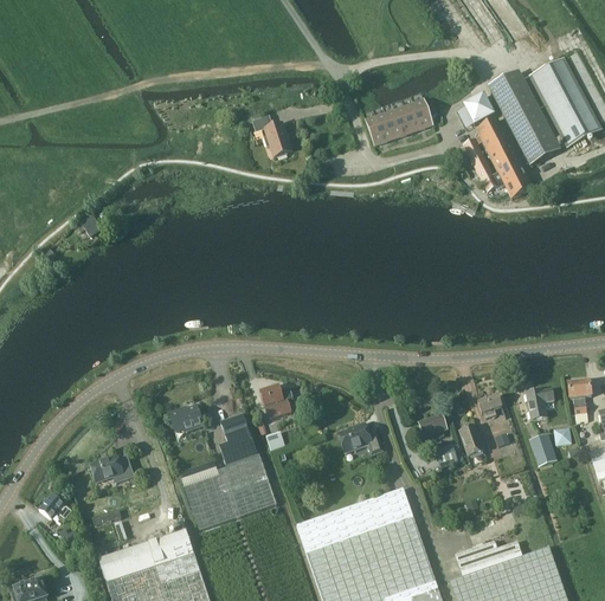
[(529,75),(566,144),(602,127),(565,56),(529,75)]
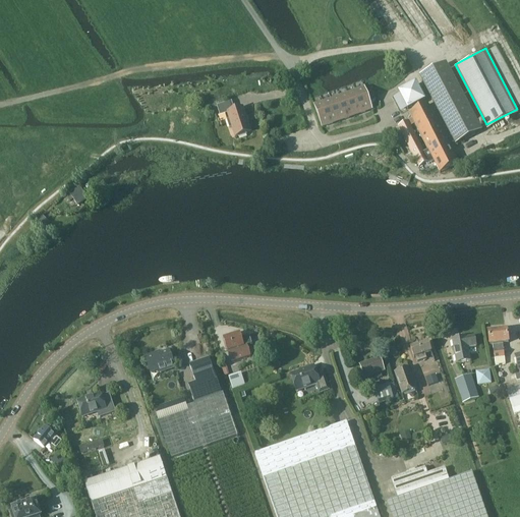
[(475,130),(440,63),(420,73),(456,140),(475,130)]
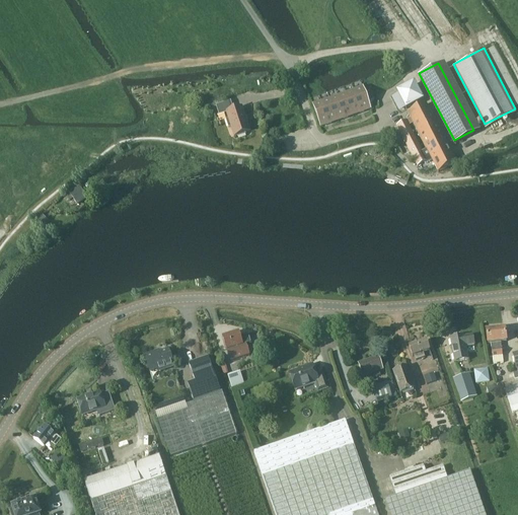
[(397,89),(407,105),(423,96),(414,80),(397,89)]
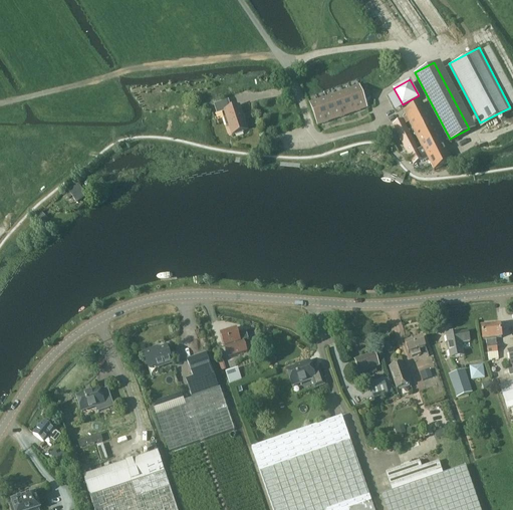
[(358,83),(350,86),(357,107),(365,104),(363,98),(369,96),(366,87),(360,89),(358,83)]
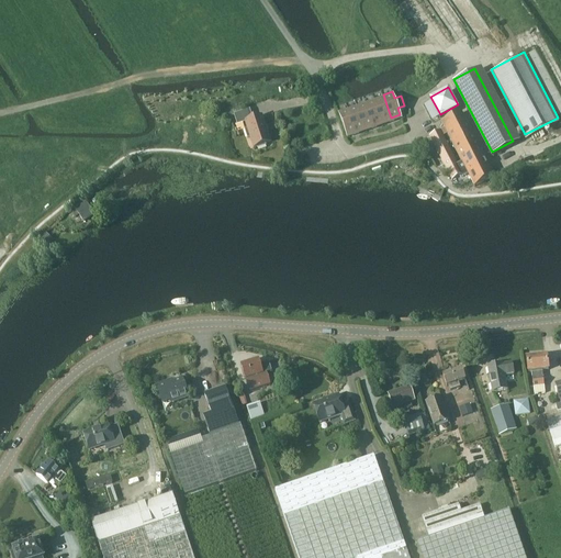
[(391,118),(383,95),(374,98),(382,121),(391,118)]
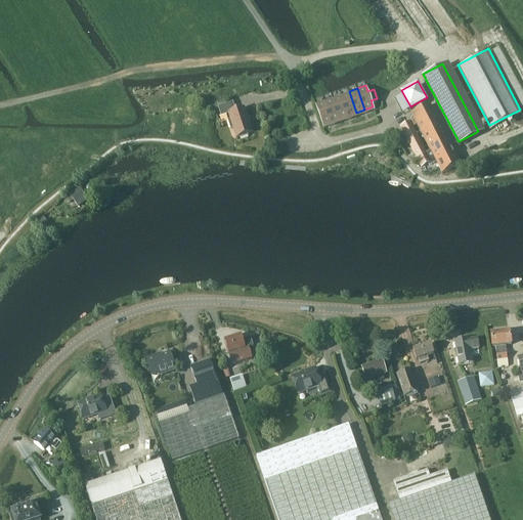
[(356,113),(349,91),(340,94),(348,116),(356,113)]
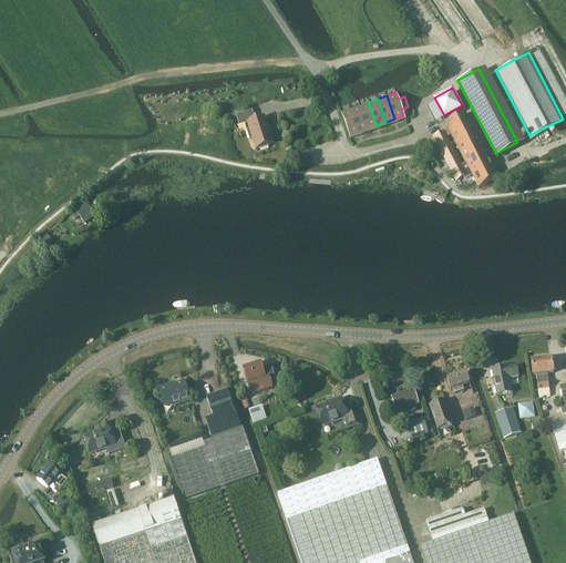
[(377,125),(368,102),(359,105),(368,128),(377,125)]
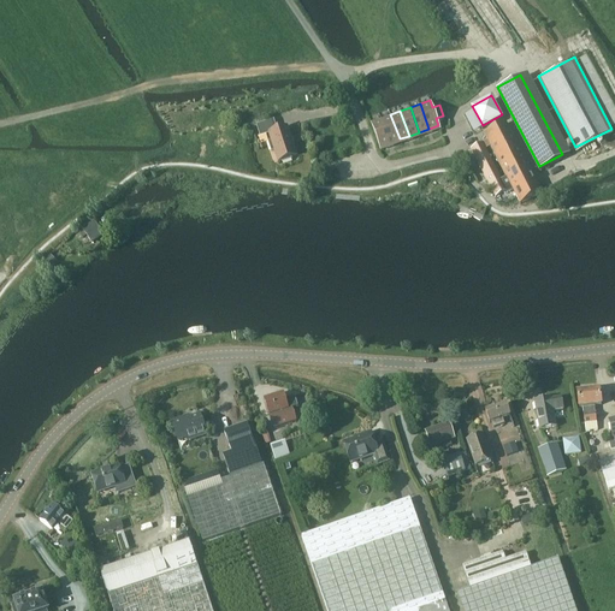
[(400,138),(390,114),(380,118),(390,142),(400,138)]
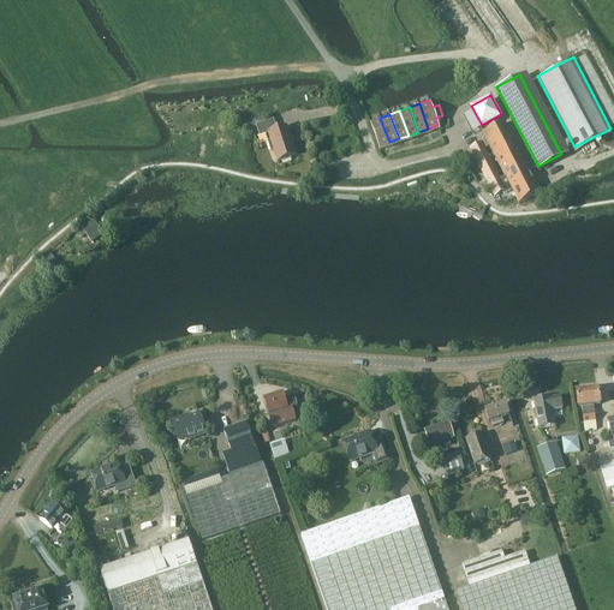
[(290,153),(296,151),(286,123),(276,126),(273,115),(256,121),(260,132),(268,130),(270,136),(267,137),(270,147),(274,145),(278,157),(281,156),(281,157),(291,155),(290,153)]
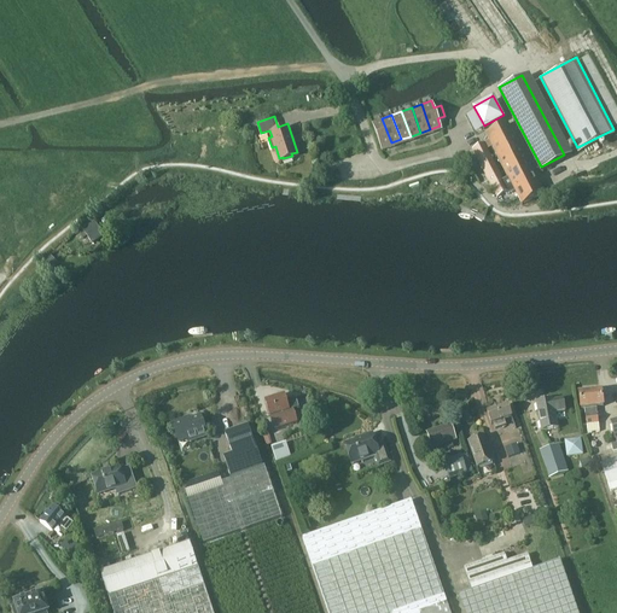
[(391,142),(382,118),(372,121),(380,146),(391,142)]
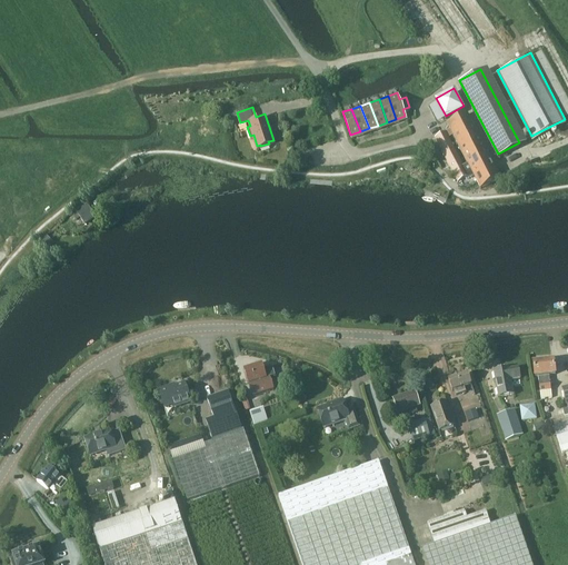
[(447,120),(467,159),(462,162),(445,128),(435,134),(458,178),(468,172),(469,175),(474,171),(480,185),(500,175),(467,110),(447,120)]
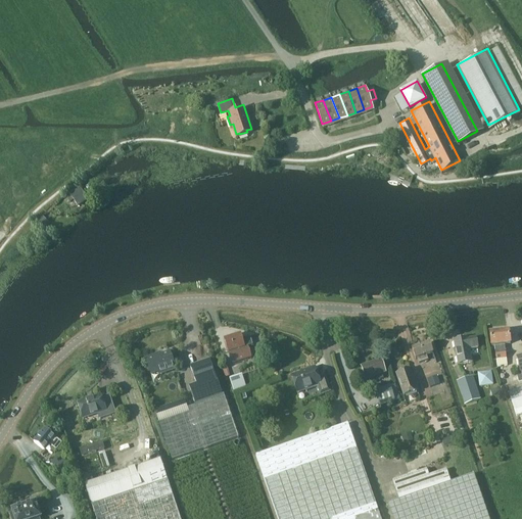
[(68,189),(77,202),(87,196),(79,183),(68,189)]
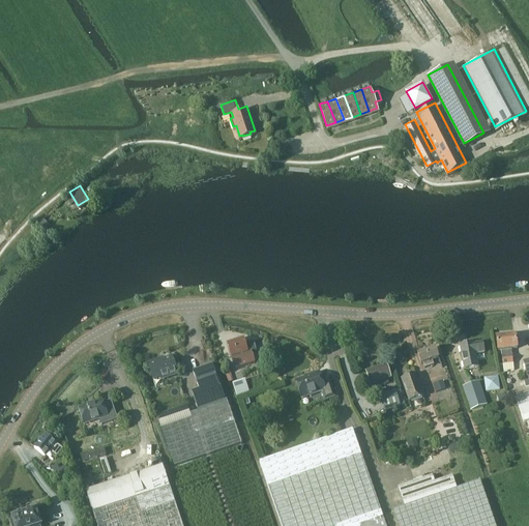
[(42,214),(34,221),(41,229),(49,223),(42,214)]
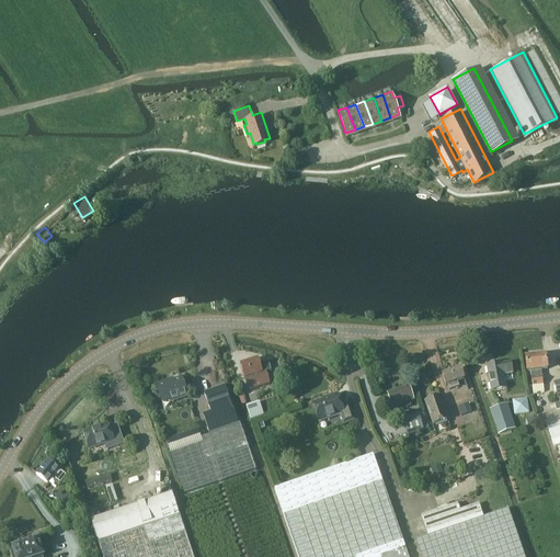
[(532,383),(541,382),(543,382),(541,374),(540,374),(539,367),(547,366),(545,351),(525,353),(526,368),(529,368),(532,383)]
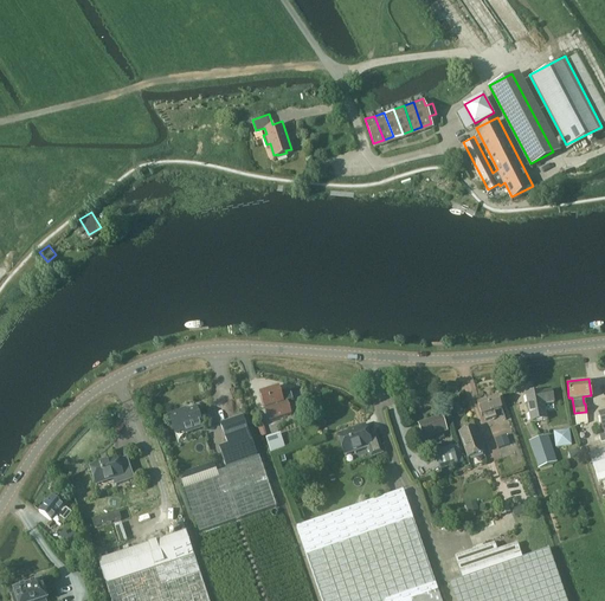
[(280,389),(277,383),(259,389),(269,419),(290,412),(287,398),(291,396),(289,387),(280,389)]
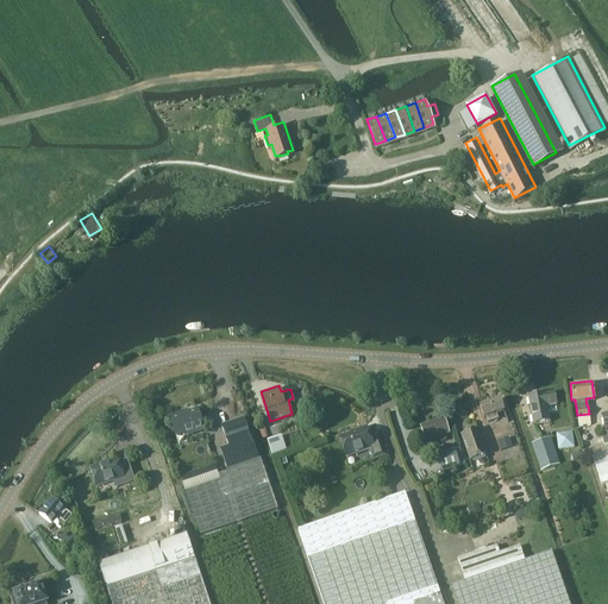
[(556,401),(553,389),(544,391),(544,390),(527,394),(532,421),(550,419),(546,403),(556,401)]
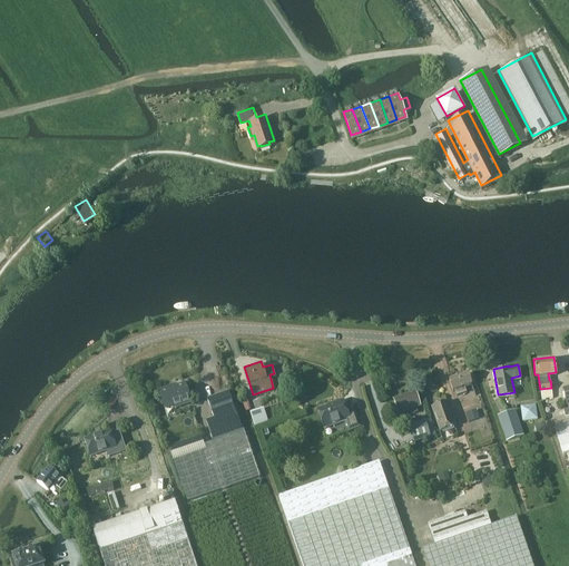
[(466,389),(464,384),(471,382),(468,370),(449,377),(453,389),(454,388),(455,392),(466,389)]
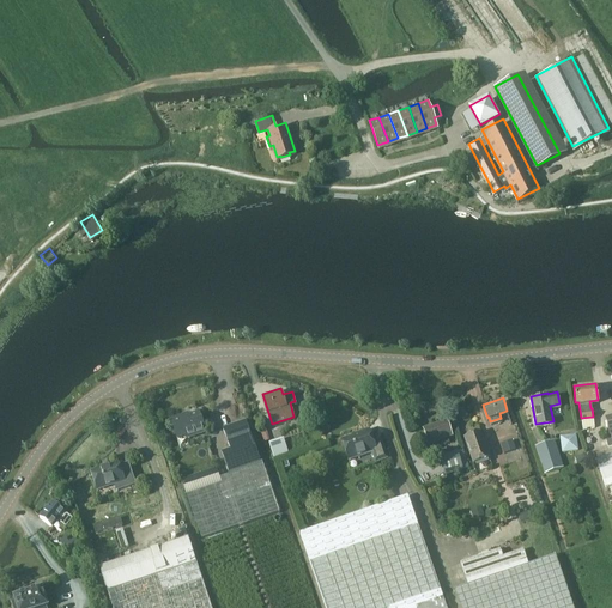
[(205,430),(198,411),(181,417),(180,413),(170,417),(176,437),(185,433),(186,437),(205,430)]
